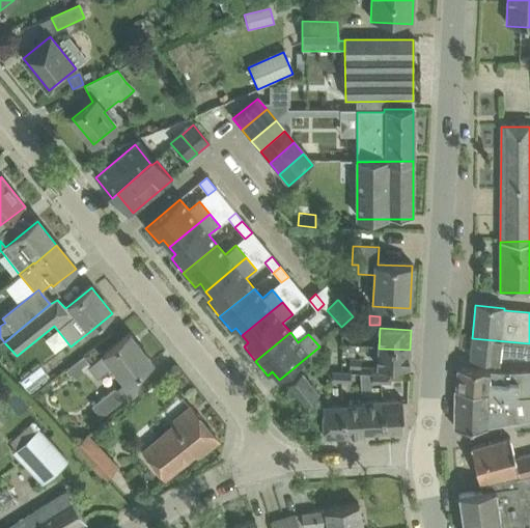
[(113,367),(126,383),(135,377),(151,363),(130,335),(91,366),(88,369),(98,380),(113,367)]
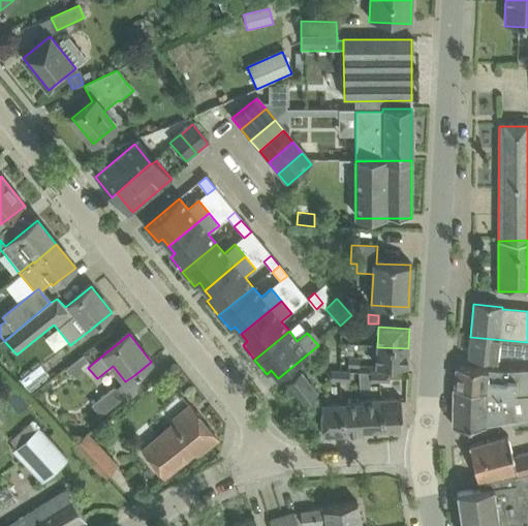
[(527,342),(470,337),(468,359),(496,362),(496,354),(527,358),(527,342)]
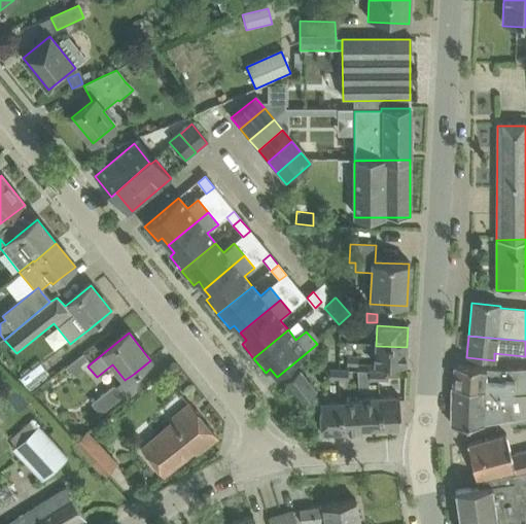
[(406,368),(407,347),(376,346),(375,367),(406,368)]
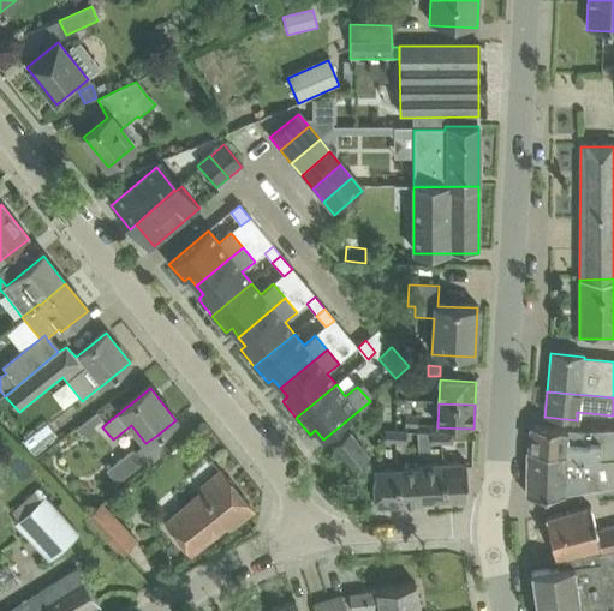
[(97,413),(78,429),(85,439),(102,427),(106,424),(97,413)]
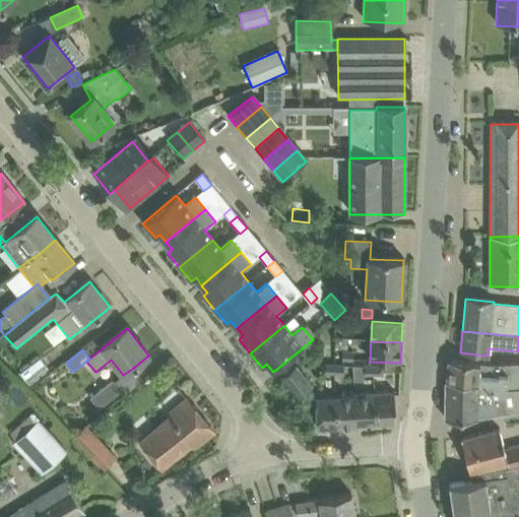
[(342,350),(342,363),(351,363),(352,361),(353,351),(342,350)]
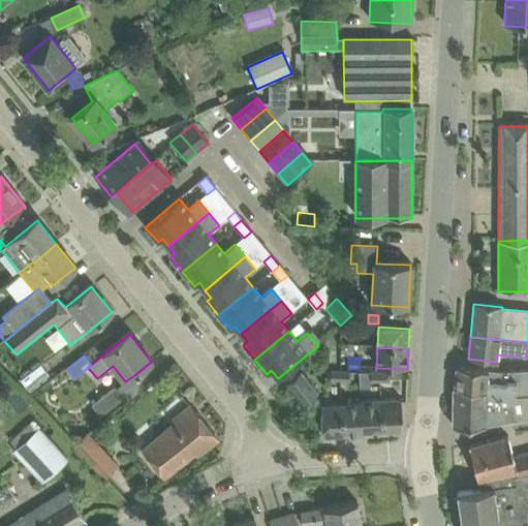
[(456,368),(454,390),(485,391),(485,398),(505,399),(505,395),(527,394),(527,370),(509,371),(488,372),(456,368)]
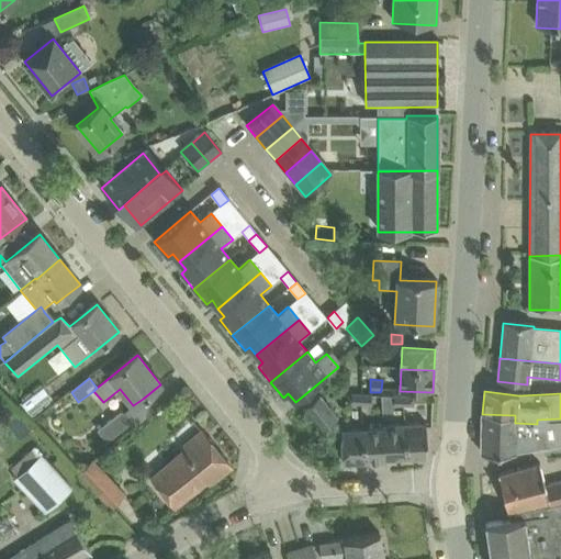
[(350,397),(349,406),(370,406),(370,397),(361,397),(352,397),(350,397)]
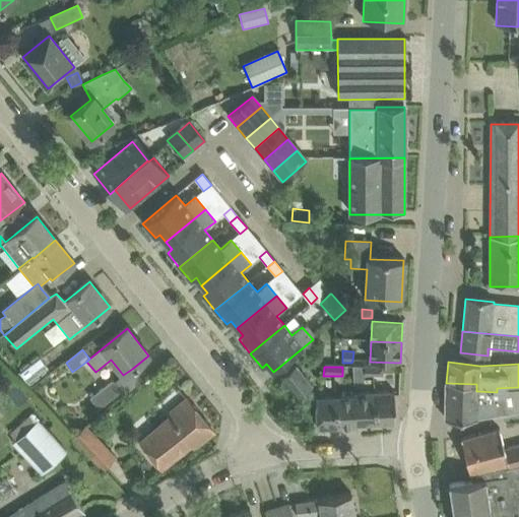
[(295,368),(282,377),(300,398),(312,388),(295,368)]
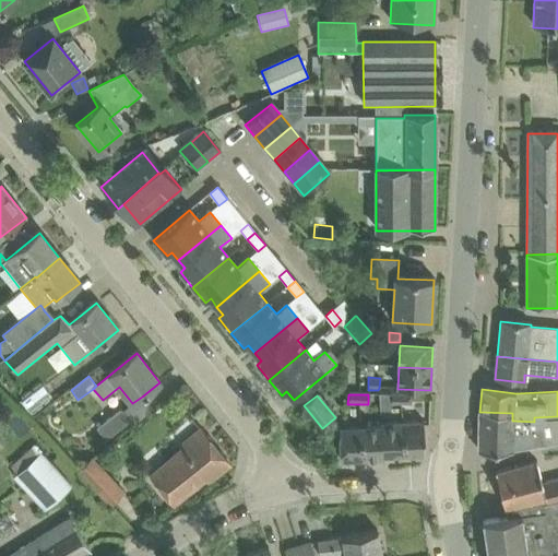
[(392,395),(391,404),(411,405),(412,397),(392,395)]
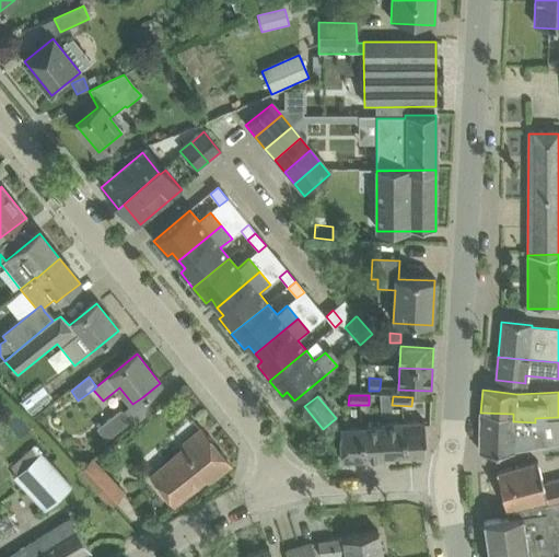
[(120,412),(96,431),(106,443),(129,425),(130,424),(121,413),(120,412)]
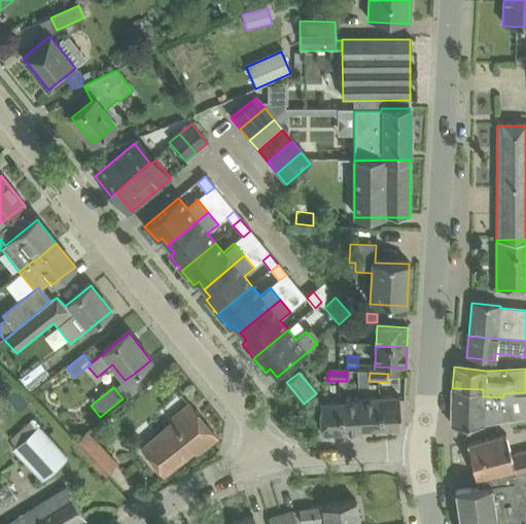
[(452,405),(452,426),(472,427),(483,426),(483,425),(495,423),(503,422),(513,421),(513,419),(525,417),(525,392),(503,393),(503,397),(483,396),(483,389),(452,388),(452,405)]
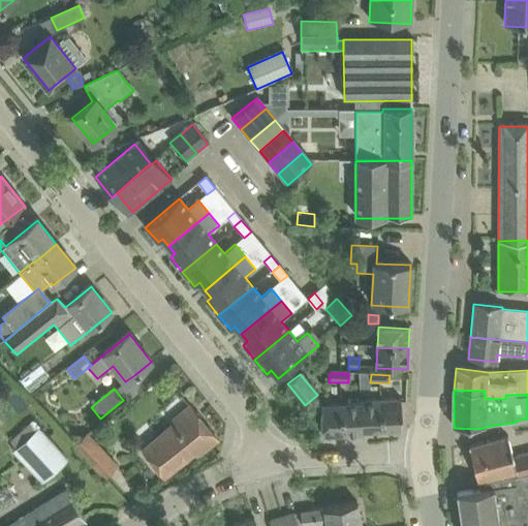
[(380,401),(382,432),(403,431),(401,400),(380,401)]
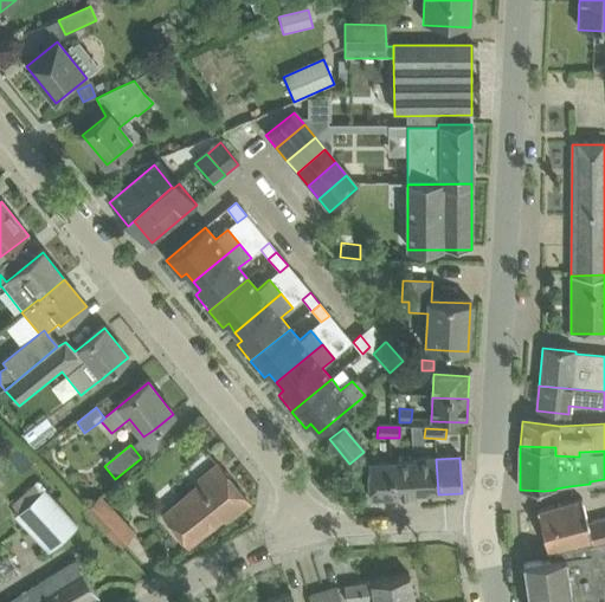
[(413,460),(416,498),(416,496),(438,494),(436,459),(413,460)]
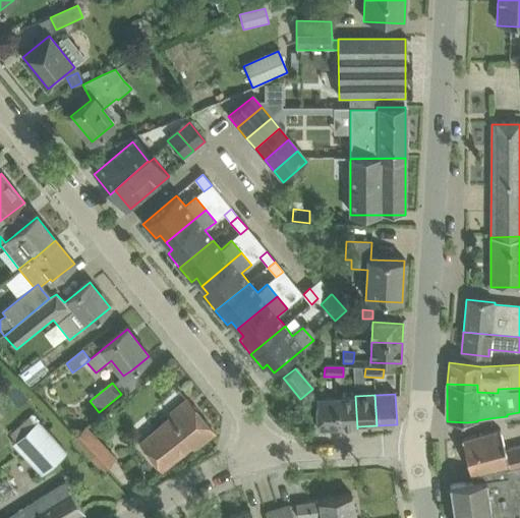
[(336,400),(337,430),(357,428),(355,396),(354,396),(355,399),(336,400)]
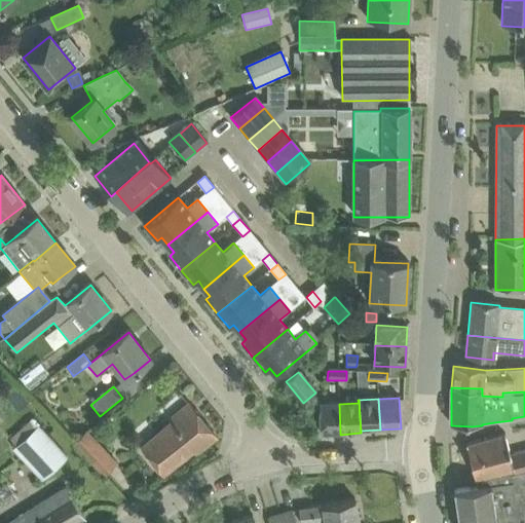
[(321,436),(340,435),(339,404),(319,405),(321,436)]
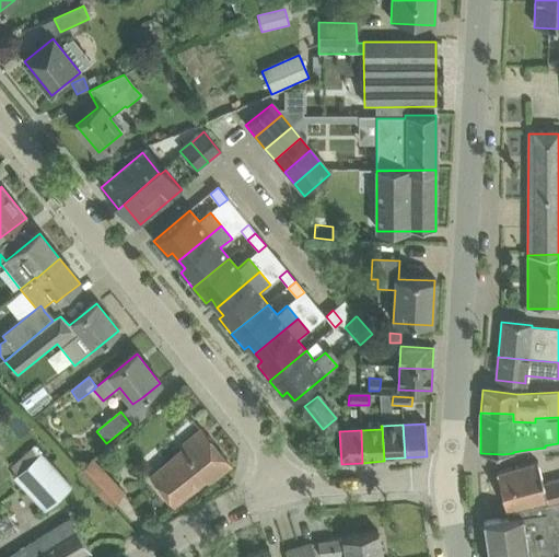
[(200,431),(184,445),(178,449),(182,453),(151,477),(174,506),(206,480),(209,485),(230,467),(200,431)]
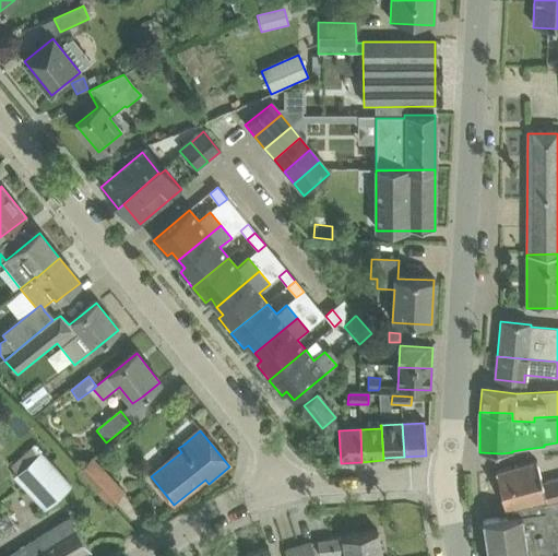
[(13,478),(44,511),(71,486),(40,453),(13,478)]
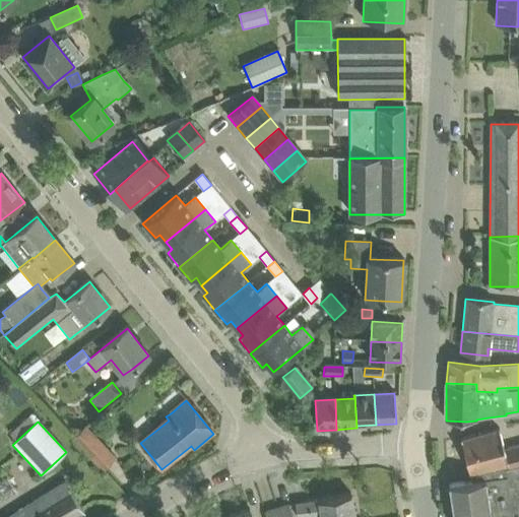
[(115,458),(84,428),(73,439),(103,470),(115,458)]
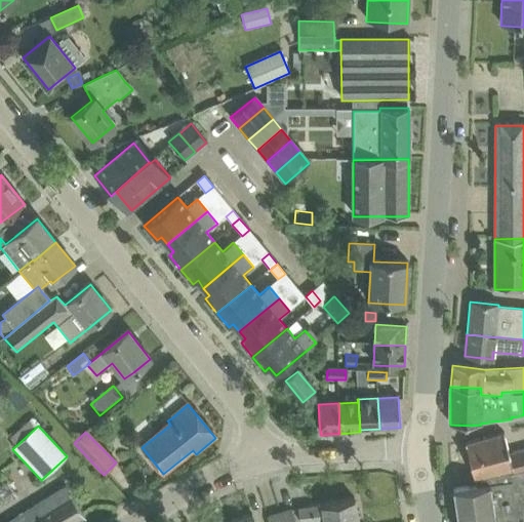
[(505,435),(465,445),(474,479),(514,469),(505,435)]
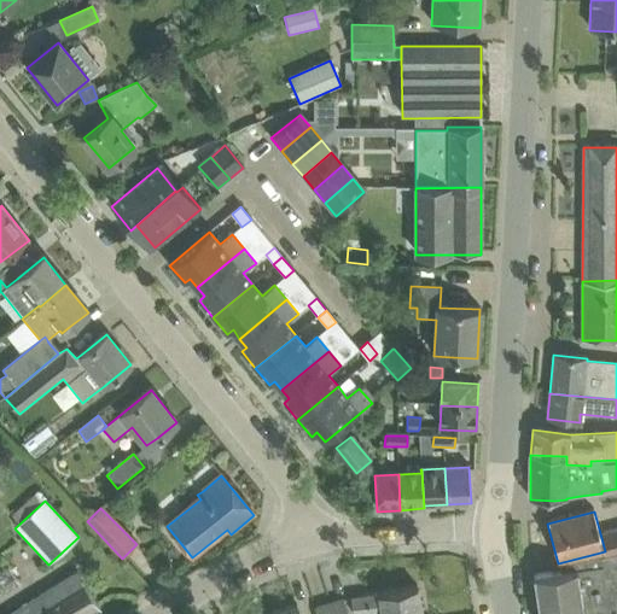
[(534,577),(539,613),(609,613),(609,610),(616,609),(616,613),(616,553),(606,556),(603,557),(605,567),(534,577)]
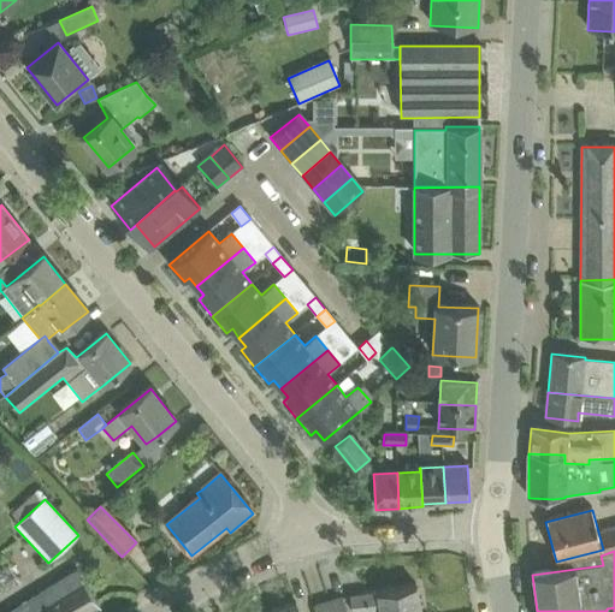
[(0,595),(19,584),(7,566),(0,570),(0,595)]
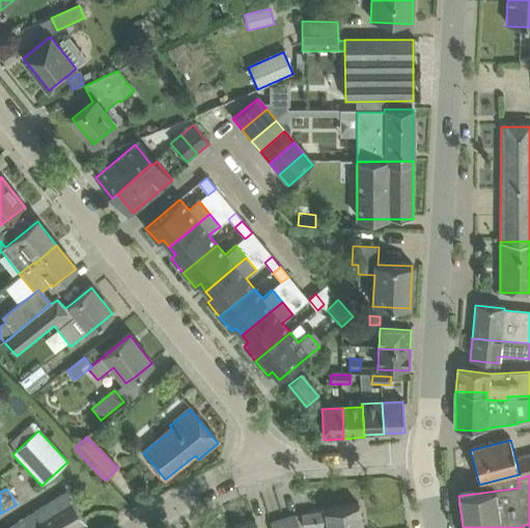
[(78,527),(86,523),(67,493),(8,527),(78,527)]
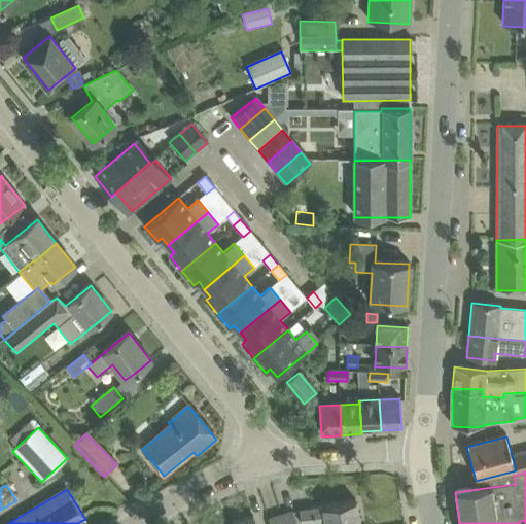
[(326,523),(360,523),(356,501),(323,508),(299,512),(301,523),(326,523)]
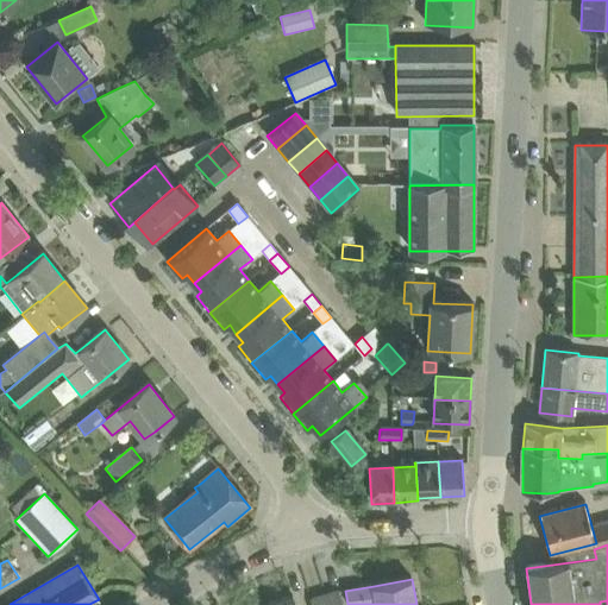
[(343,604),(339,592),(324,597),(326,604),(343,604)]
